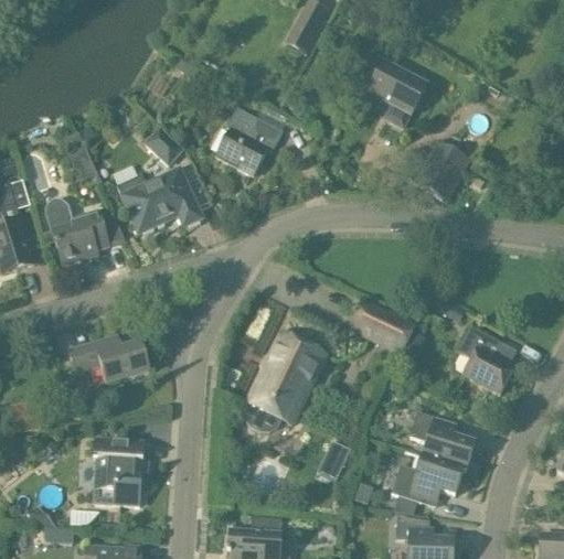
[(328,15),(309,4),(294,32),(314,42),(328,15)]
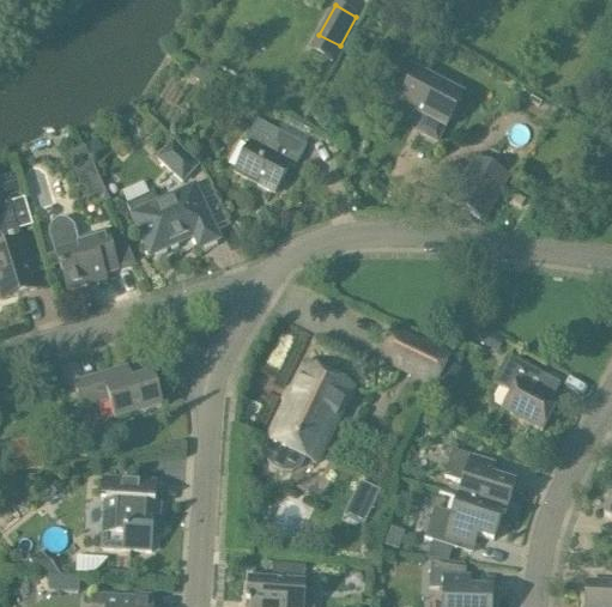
[(417,65),(394,108),(413,117),(417,111),(428,117),(419,131),(438,141),(447,127),(448,128),(467,91),(417,65)]
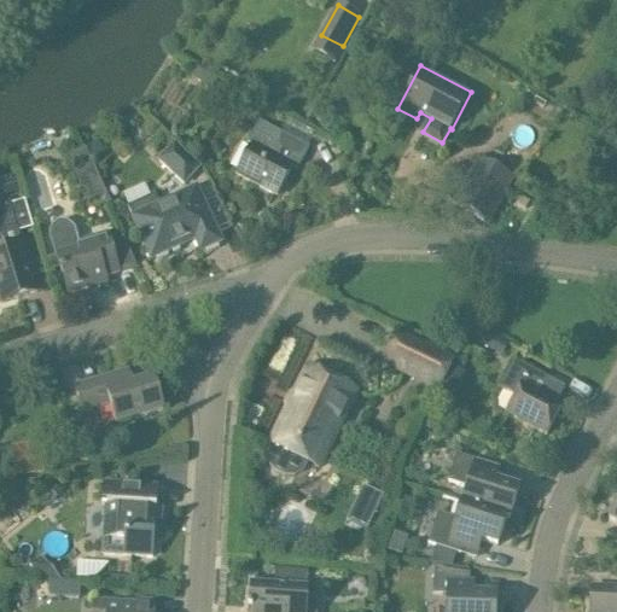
[(205,66),(199,77),(214,85),(220,74),(205,66)]
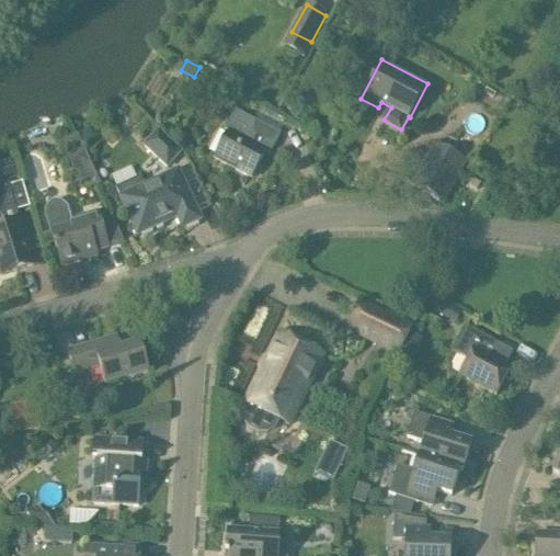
[(216,154),(249,171),(244,180),(246,180),(250,172),(252,173),(270,142),(274,144),(282,131),(236,105),(225,126),(230,128),(216,154)]
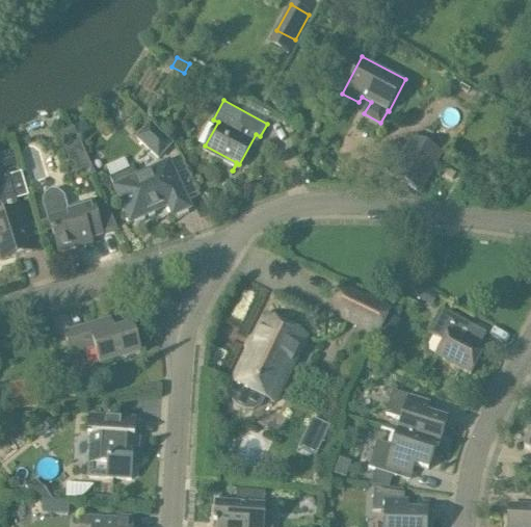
[(138,133),(159,154),(173,140),(152,120),(138,133)]
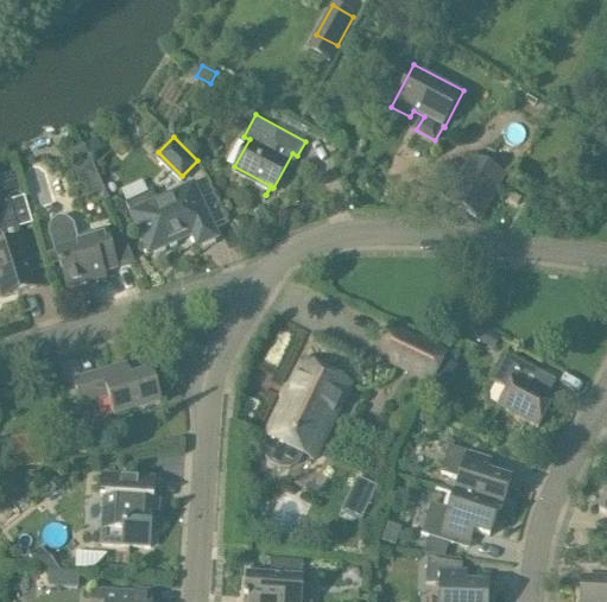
[(86,191),(102,187),(92,143),(74,147),(86,191)]
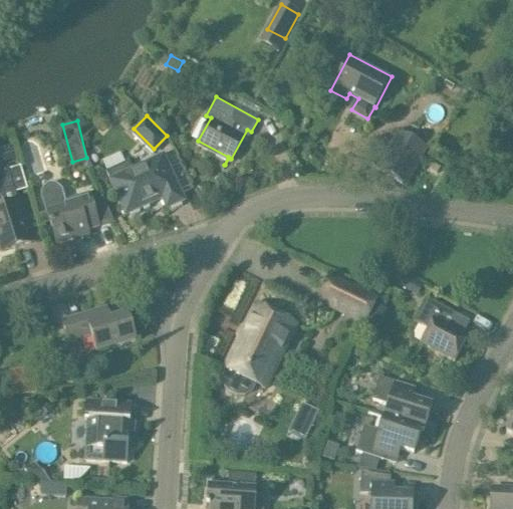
[(380,164),(383,166),(408,180),(429,146),(401,130),(380,164)]
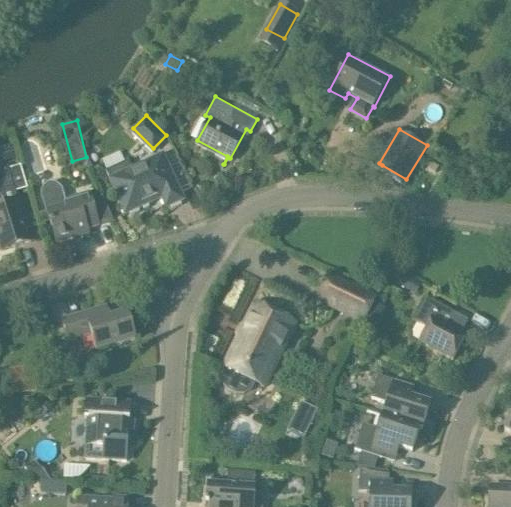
[(106,167),(126,210),(153,198),(154,195),(161,191),(167,204),(184,196),(163,151),(133,165),(129,157),(106,167)]
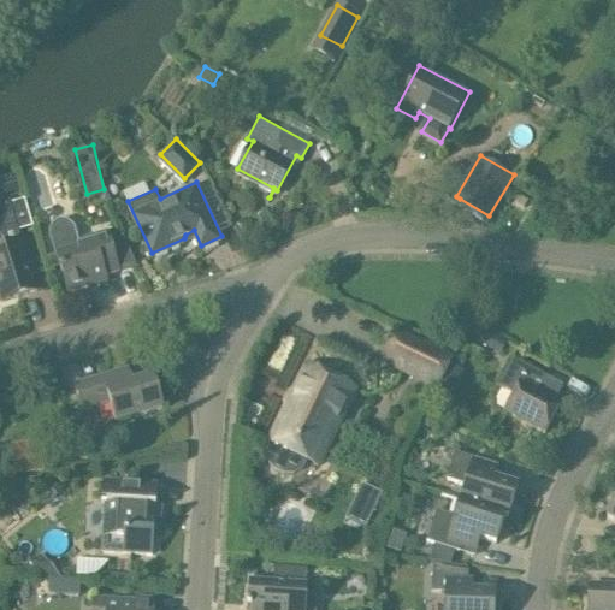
[(0,291),(1,297),(39,286),(21,226),(34,223),(25,195),(11,199),(5,202),(0,208),(0,221),(6,243),(0,244),(0,291)]
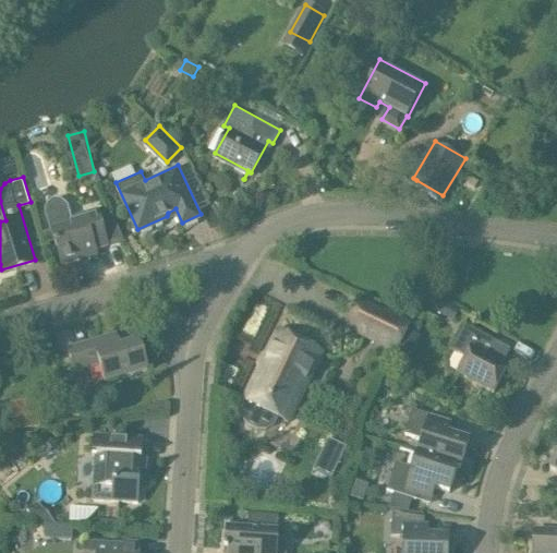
[(52,227),(62,261),(83,254),(81,250),(108,241),(97,207),(70,216),(67,203),(63,201),(60,197),(57,197),(52,199),(49,202),(47,205),(47,208),(52,227)]
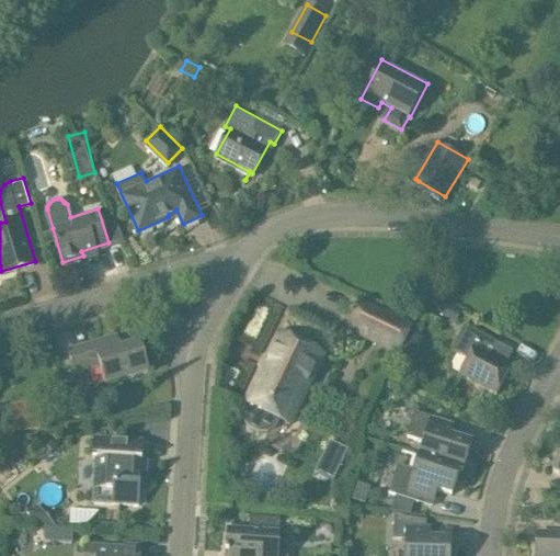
[(449,303),(445,313),(448,315),(450,310),(458,315),(461,309),(449,303)]
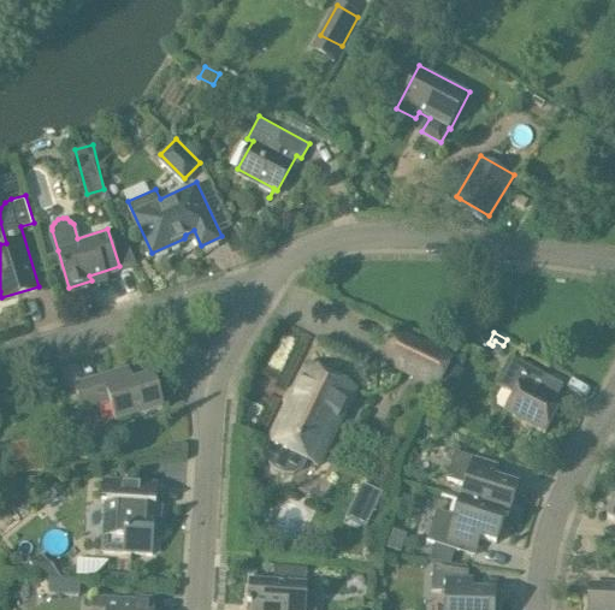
[(403,366),(438,383),(451,355),(418,338),(403,366)]
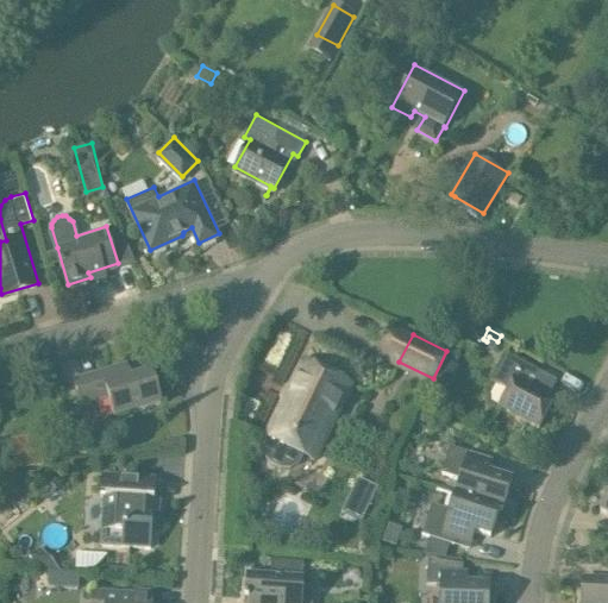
[(491,376),(509,387),(501,403),(539,425),(555,397),(526,382),(534,365),(507,350),(491,376)]
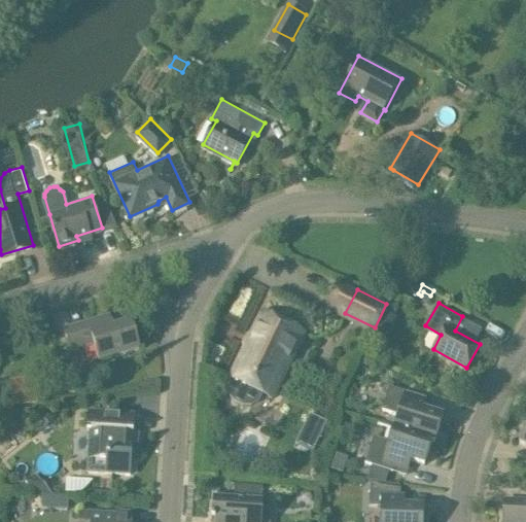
[(264,310),(232,375),(233,376),(229,383),(231,391),(236,398),(243,403),(251,403),(259,398),(263,390),(273,395),(304,331),(264,310)]
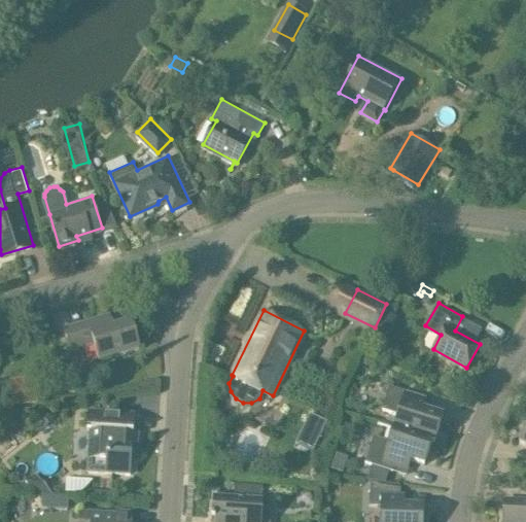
[(110,312),(65,326),(71,348),(95,341),(100,358),(140,347),(132,319),(113,324),(110,312)]
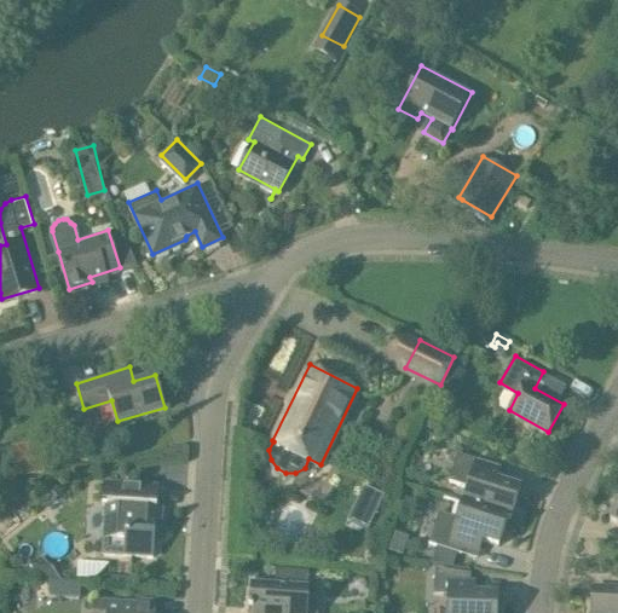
[(465,498),(512,514),(520,485),(496,478),(500,463),(458,450),(450,478),(469,484),(465,498)]
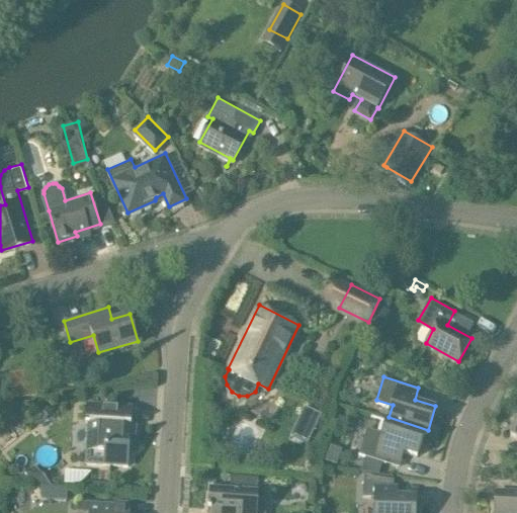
[(47,402),(39,408),(46,415),(52,410),(47,402)]
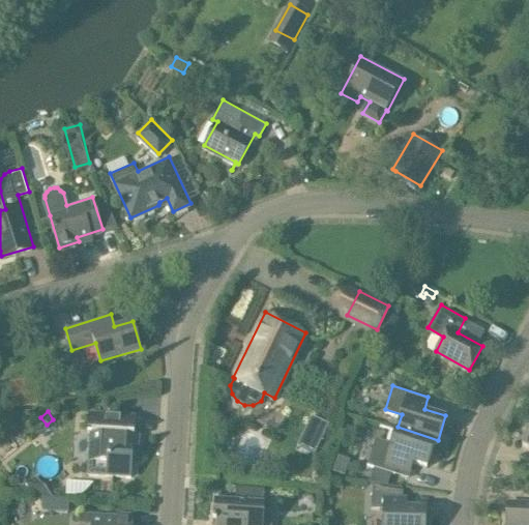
[(88,430),(92,430),(89,471),(131,473),(134,456),(138,457),(138,442),(133,442),(134,433),(135,433),(136,414),(89,411),(88,430)]
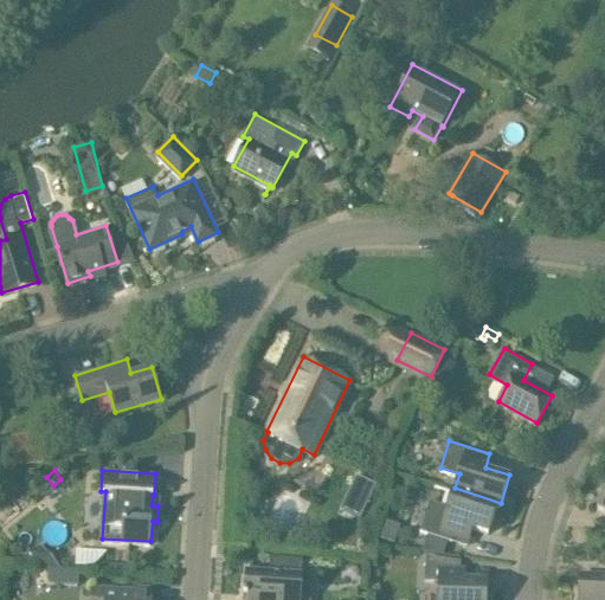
[(343,505),(364,515),(379,482),(359,472),(343,505)]
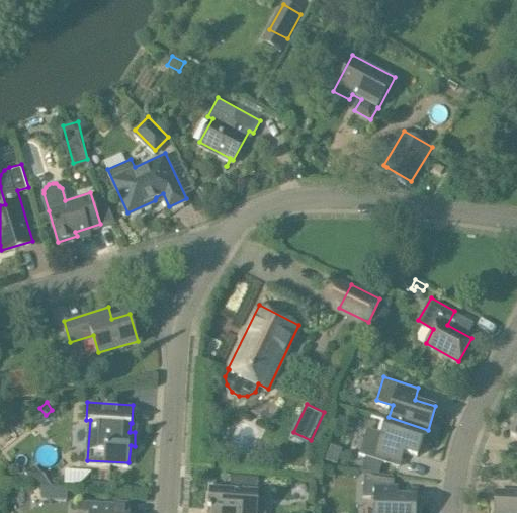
[(389,417),(384,430),(367,425),(359,451),(398,464),(403,448),(418,453),(425,430),(427,431),(428,430),(389,417)]
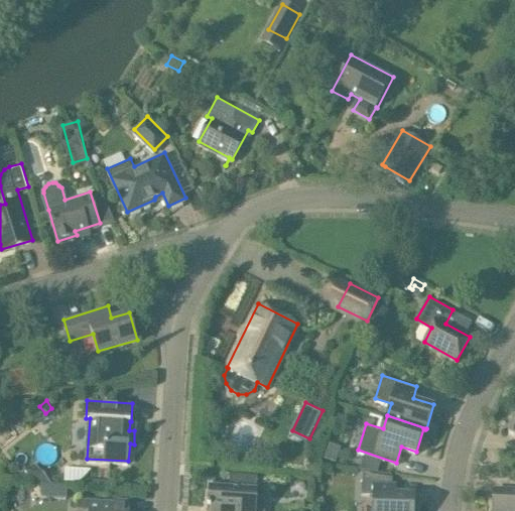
[(29,467),(25,470),(33,478),(35,478),(43,471),(40,468),(29,467)]
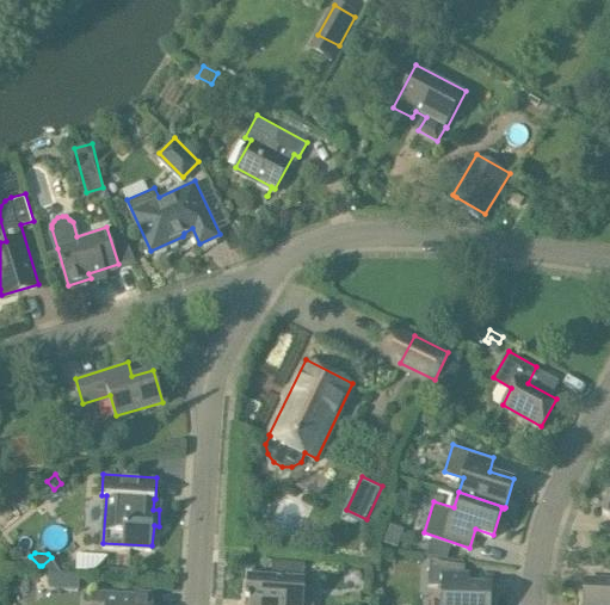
[(490,604),(491,585),(469,584),(469,569),(464,569),(430,568),(429,568),(429,582),(443,584),(442,604),(490,604)]
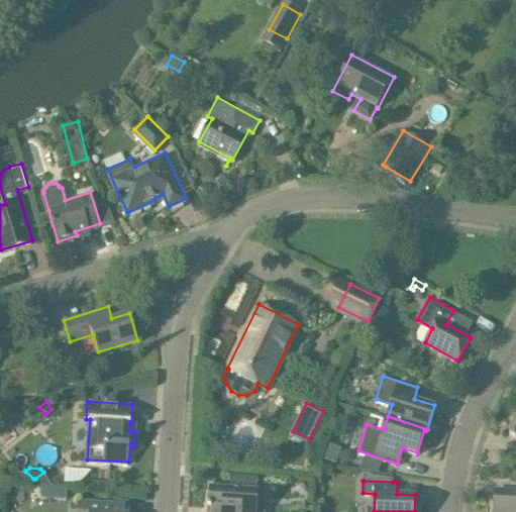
[(42,499),(69,499),(69,483),(42,483),(42,499)]
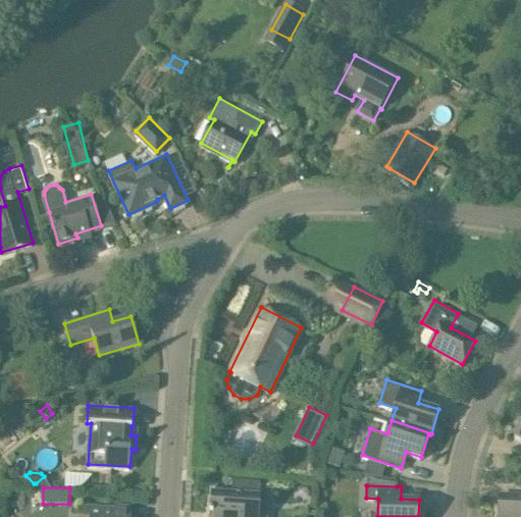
[(268,516),(269,507),(259,507),(260,493),(213,489),(213,493),(209,495),(209,502),(212,506),(212,509),(210,509),(210,513),(211,513),(210,516),(268,516)]
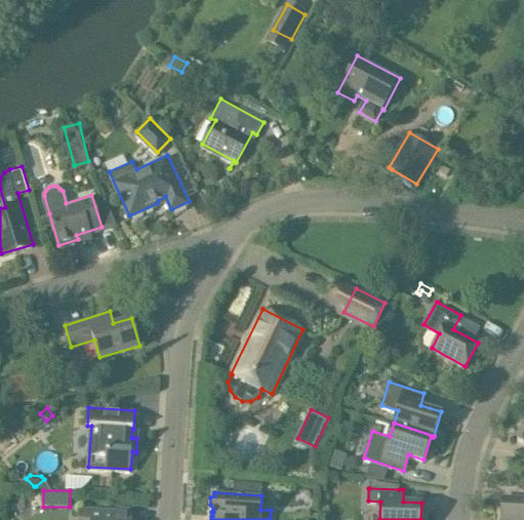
[(523,494),(502,494),(501,519),(523,519),(523,494)]
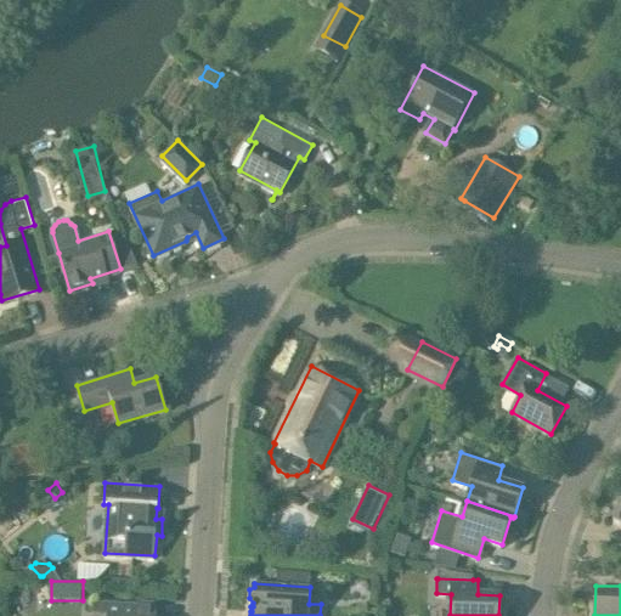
[(156,615),(157,600),(139,599),(139,603),(95,600),(94,615),(156,615)]
